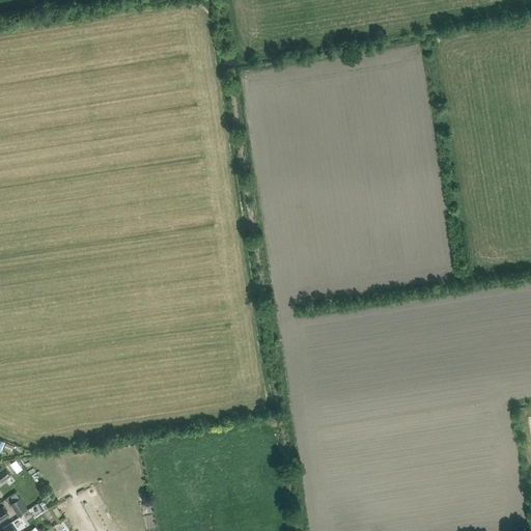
[(19,458),(8,464),(14,474),(24,469),(19,458)]
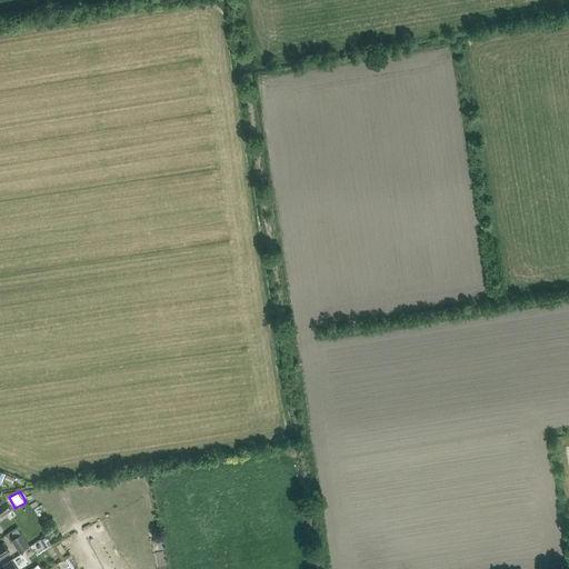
[(12,510),(8,503),(0,508),(0,511),(3,517),(12,510)]
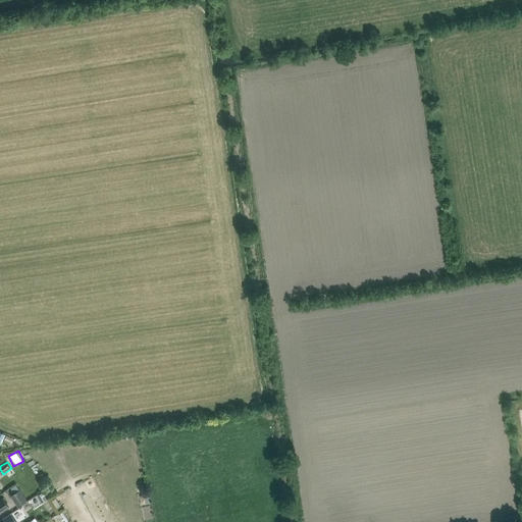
[(27,500),(19,489),(10,496),(17,506),(27,500)]
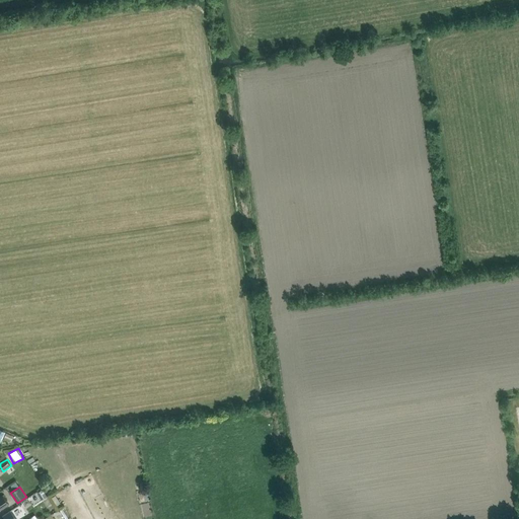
[(47,496),(43,490),(36,493),(42,500),(47,496)]
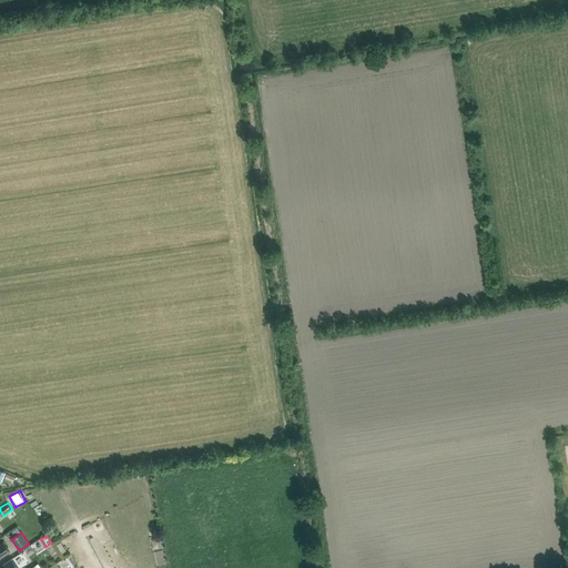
[(0,557),(10,551),(3,541),(0,544),(0,557)]
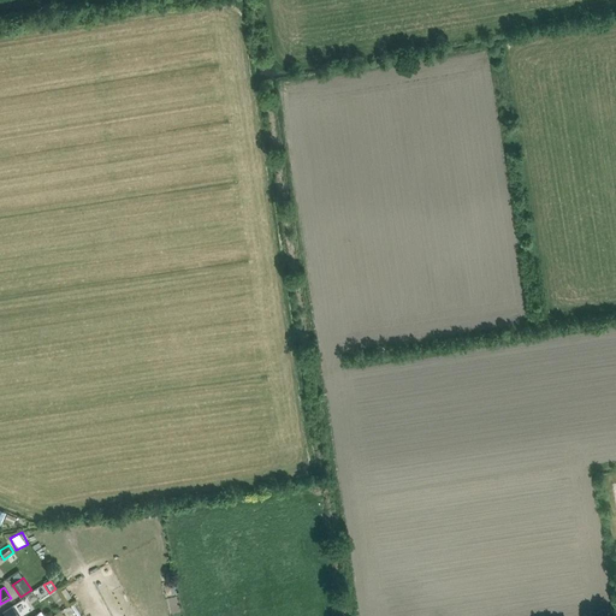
[(7,615),(6,615),(19,615),(13,604),(5,610),(7,615)]
